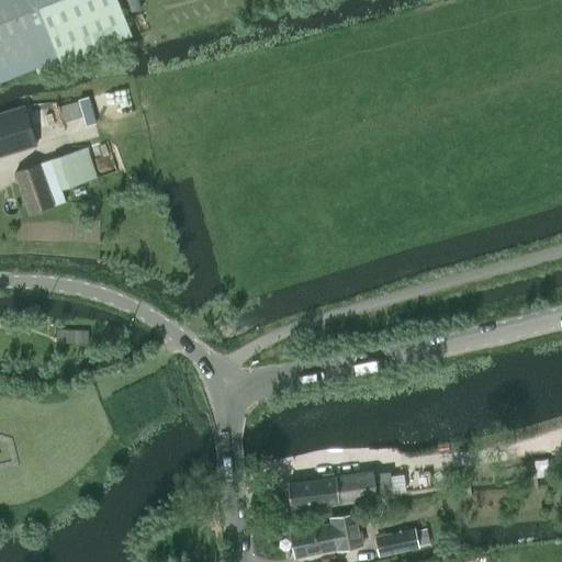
[(0,0),(0,82),(35,69),(37,75),(60,65),(34,0),(0,0)]
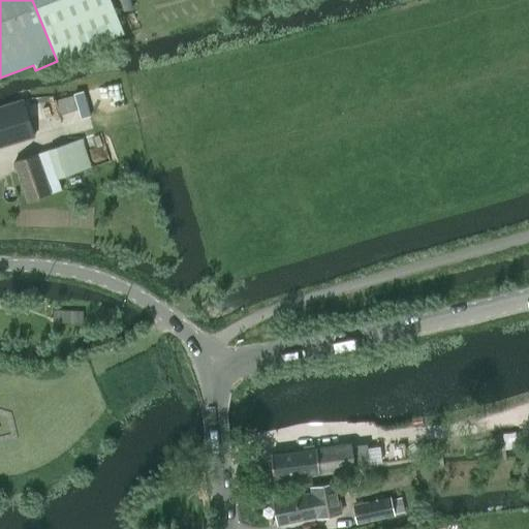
[(73,95),(56,100),(60,115),(78,110),(81,120),(91,117),(84,91),(73,94),(73,95)]
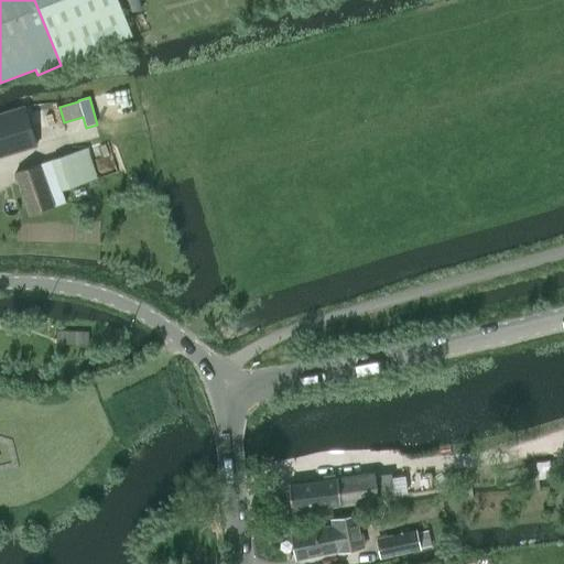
[(0,156),(39,144),(25,105),(0,112),(0,156)]
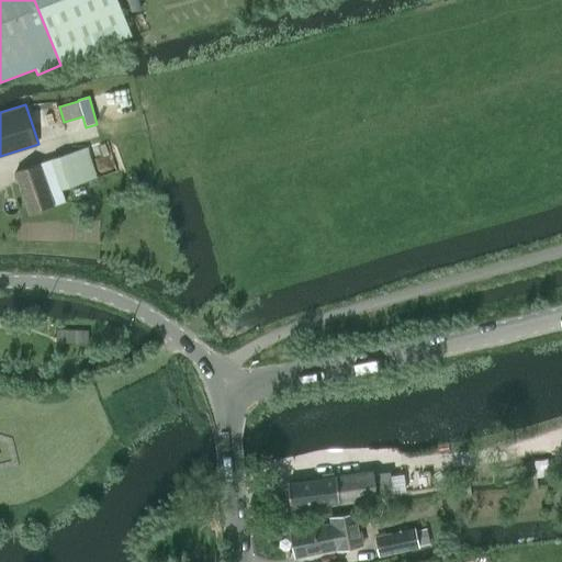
[(53,159),(63,190),(97,179),(87,148),(53,159)]
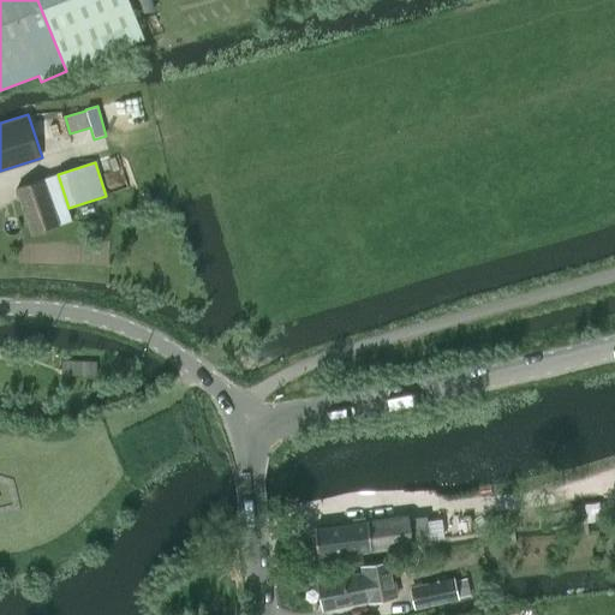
[(18,189),(34,234),(59,225),(45,179),(18,189)]
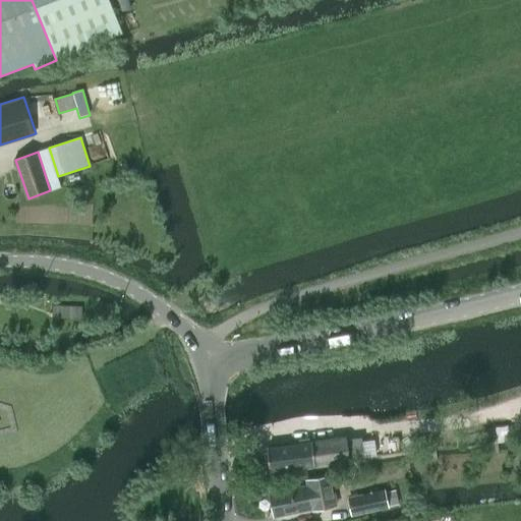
[(78,305),(53,304),(53,321),(78,322),(78,305)]
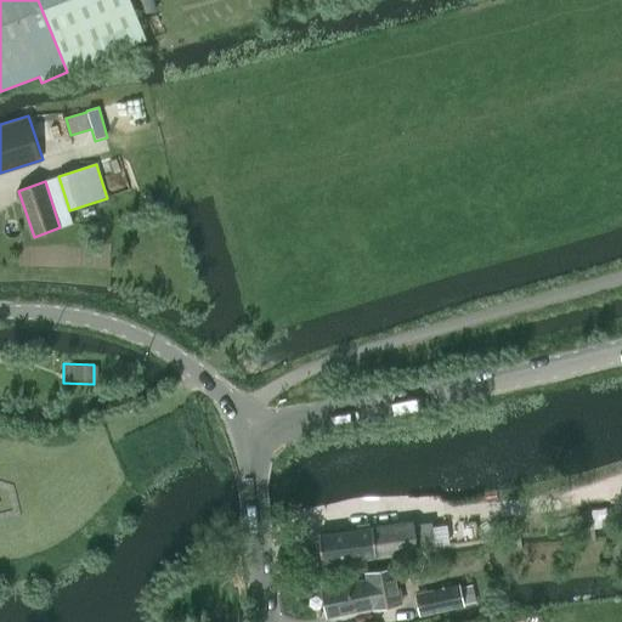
[(412,522),(318,535),(322,563),(416,549),(412,522)]
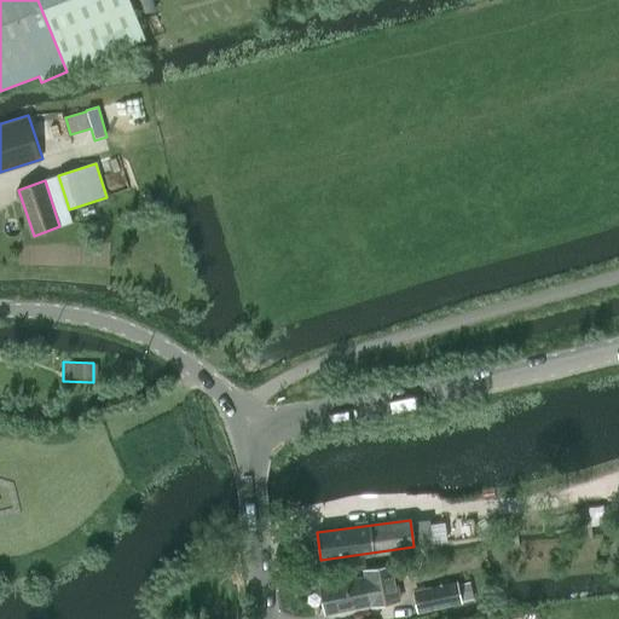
[(327,615),(371,607),(401,600),(393,563),(362,570),(364,578),(322,588),(327,615)]
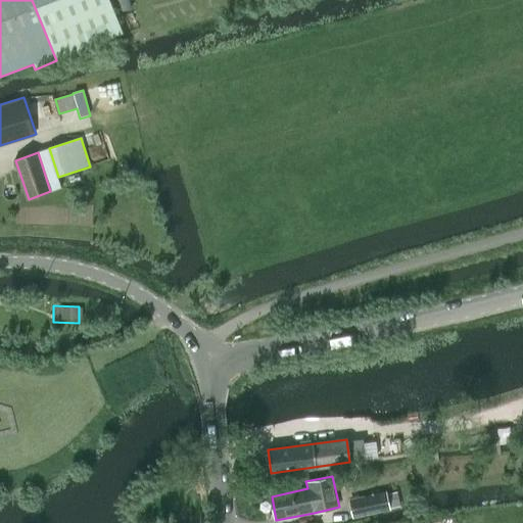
[(386,490),(348,500),(352,518),(390,510),(390,509),(400,506),(397,491),(386,493),(386,490)]
